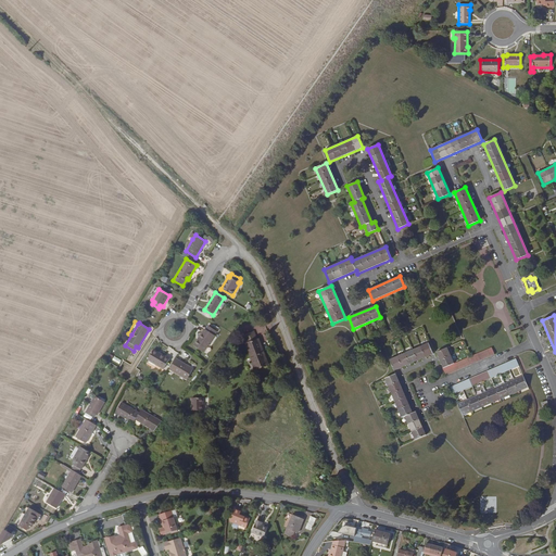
[(214,336),(217,332),(209,326),(205,330),(204,329),(193,345),(204,353),(215,336),(214,336)]
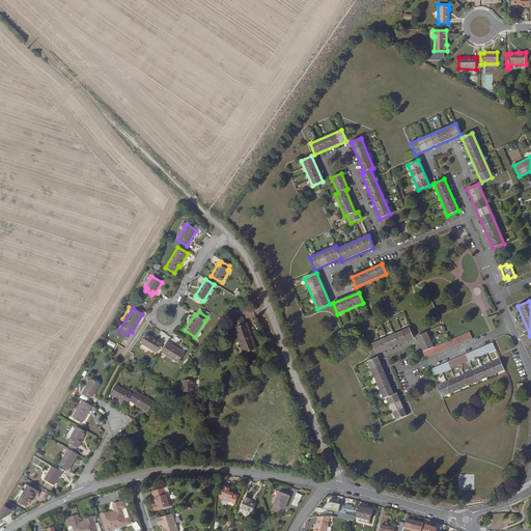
[(243,346),(246,353),(255,350),(246,325),(245,325),(243,317),(233,320),(236,328),(235,329),(243,346)]
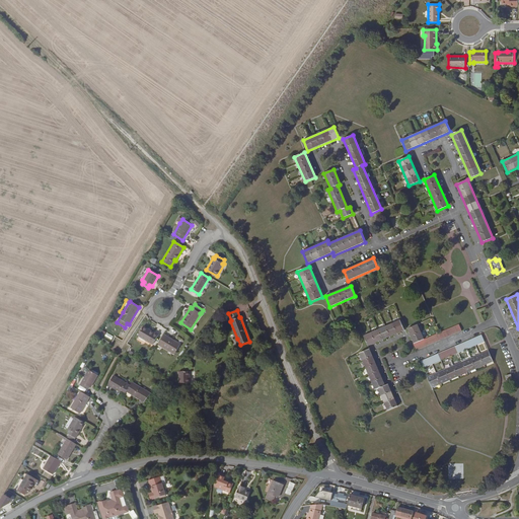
[(404,330),(400,320),(364,336),(368,346),(404,330)]
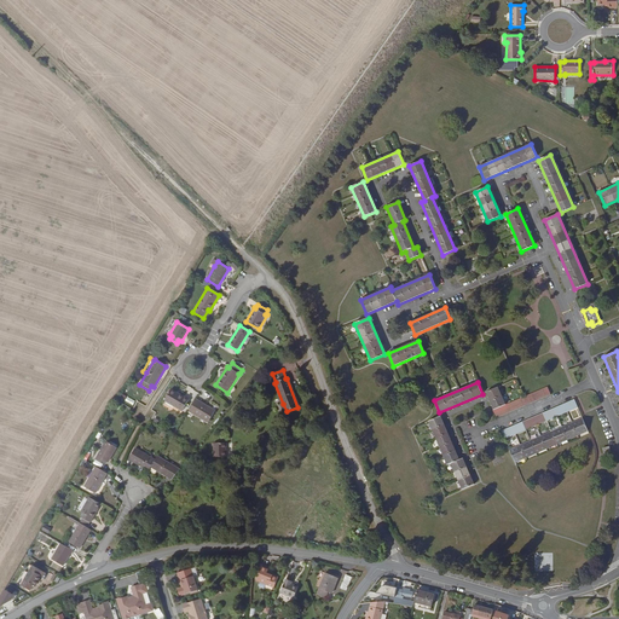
[(496,418),(551,395),(548,387),(505,405),(498,387),(486,393),(493,410),(492,411),(496,418)]
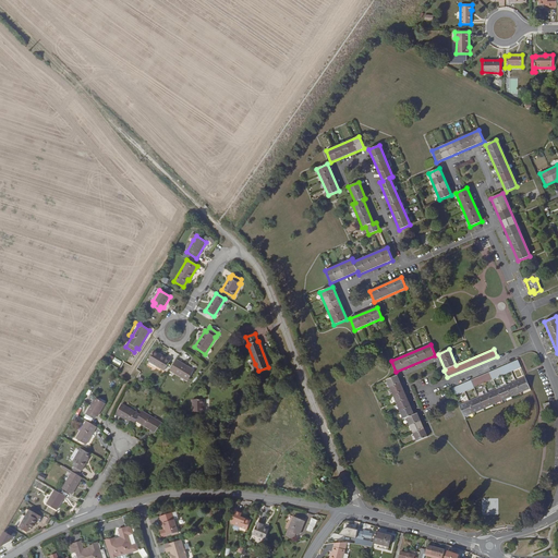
[(164,371),(170,361),(154,351),(148,361),(164,371)]
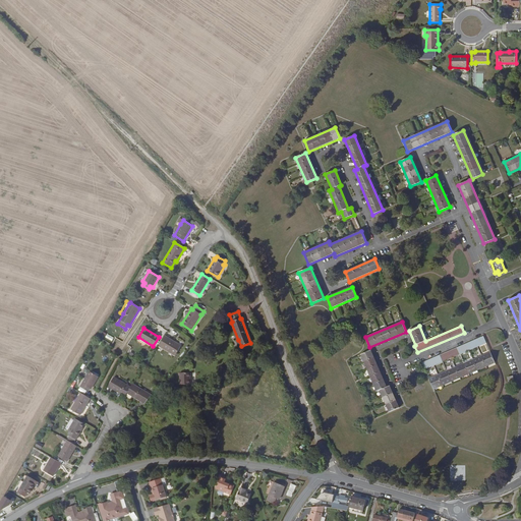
[(165,336),(159,347),(175,356),(181,347),(175,343),(176,343),(165,336)]
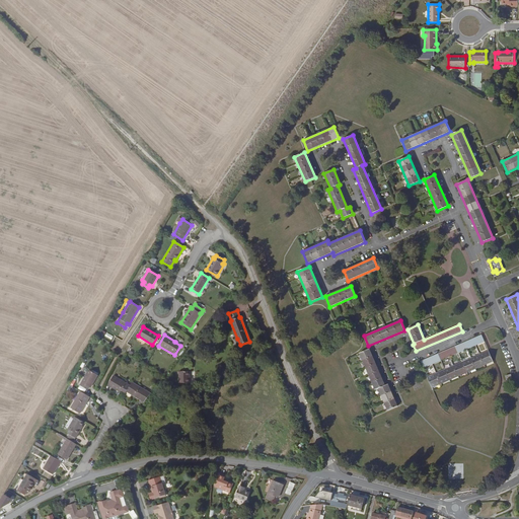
[(423,369),(485,342),(482,335),(420,361),(423,369)]
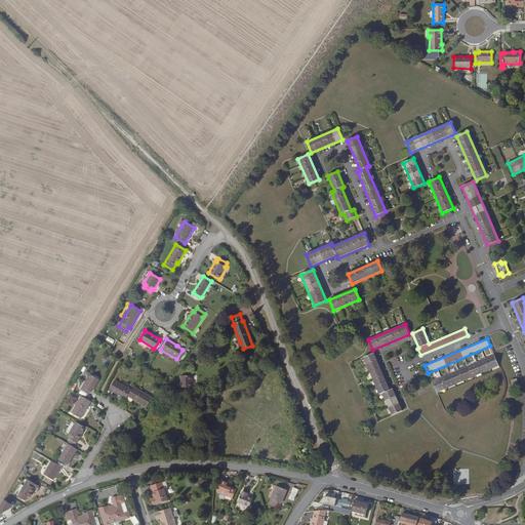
[(392,415),(402,411),(393,389),(390,390),(373,353),(363,358),(379,395),(382,393),(392,415)]
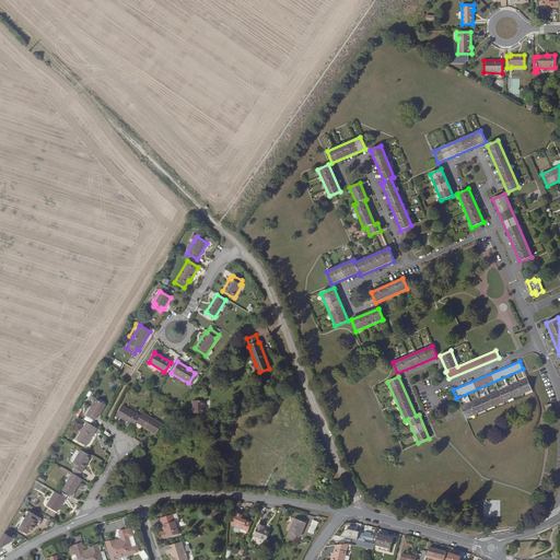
[(532,391),(527,378),(461,407),(466,419),(532,391)]
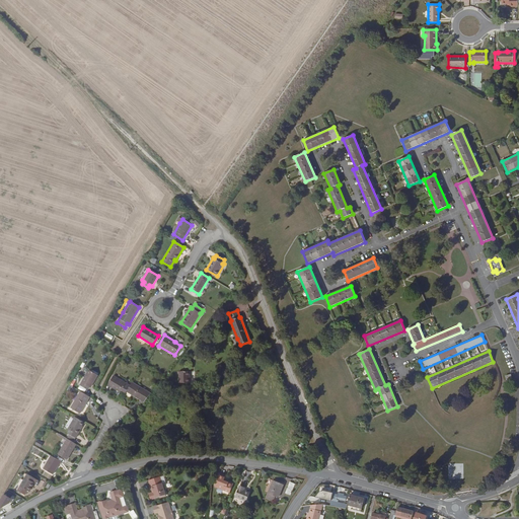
[(79,385),(87,390),(89,387),(90,387),(97,376),(88,370),(79,385)]
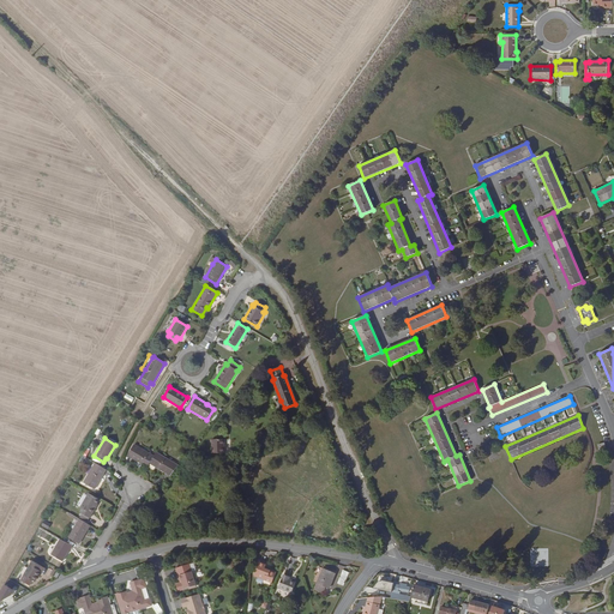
[(226,452),(227,438),(214,438),(214,451),(226,452)]
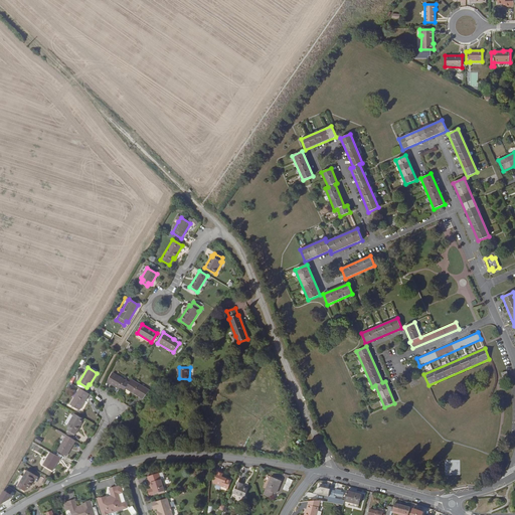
[(123,392),(125,389),(129,383),(113,373),(106,383),(110,385),(123,392)]
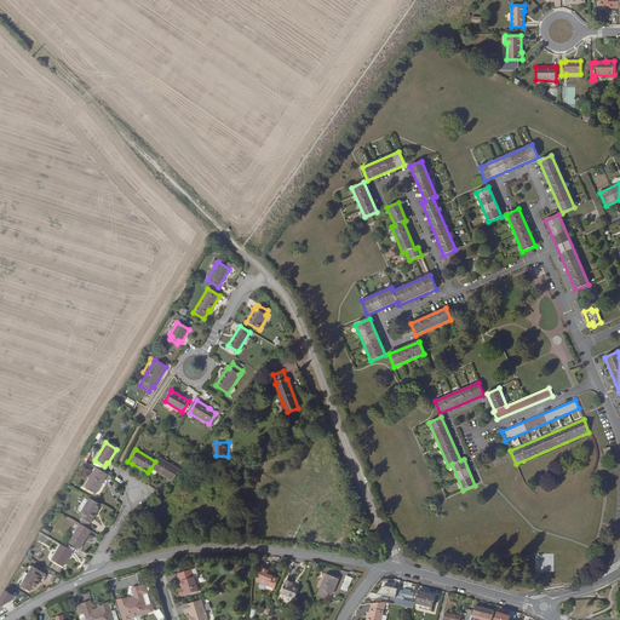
[(150,469),(172,481),(181,471),(158,457),(155,461),(150,469)]
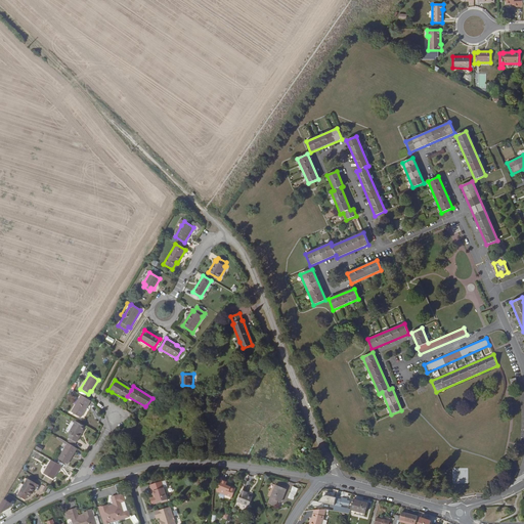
[(90,401),(81,395),(71,412),(81,418),(90,401)]
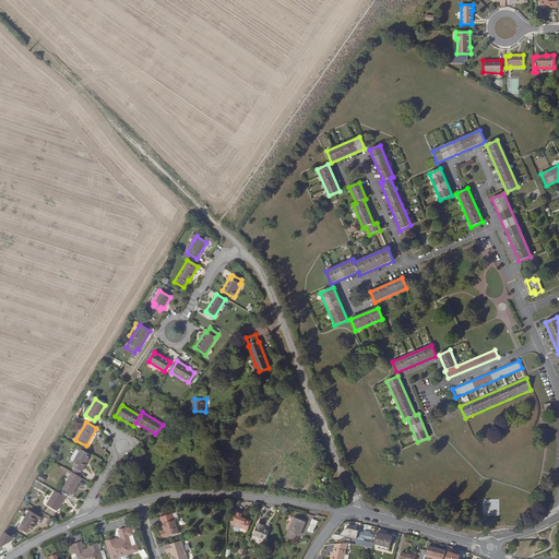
[(91,455),(81,449),(73,462),(74,463),(72,467),(82,473),(87,463),(86,463),(91,455)]
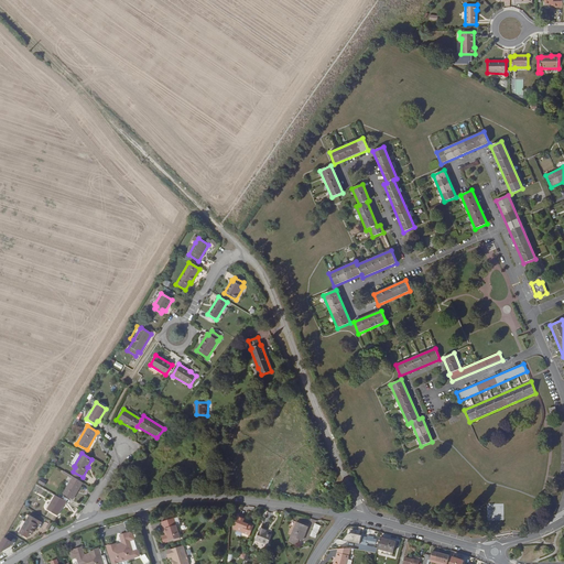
[(83,483),(73,477),(63,495),(73,500),(76,495),(75,494),(79,486),(80,487),(83,483)]
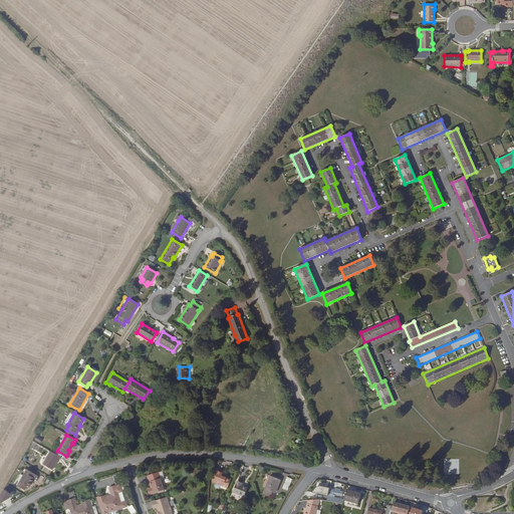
[(60,458),(50,452),(42,465),(52,471),(57,461),(58,461),(60,458)]
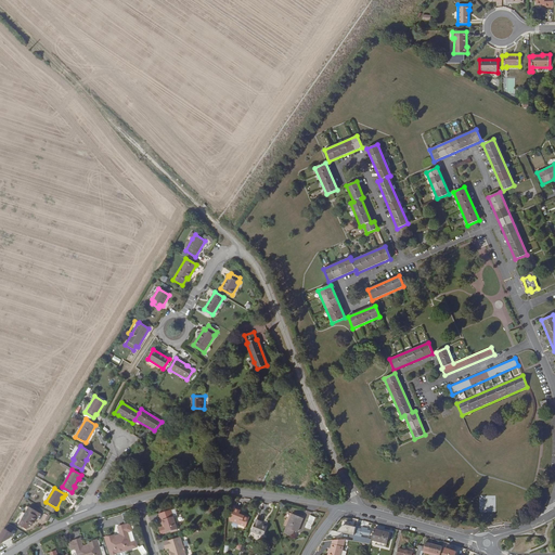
[(38,518),(40,514),(29,507),(18,525),(26,530),(29,525),(31,526),(37,517),(38,518)]
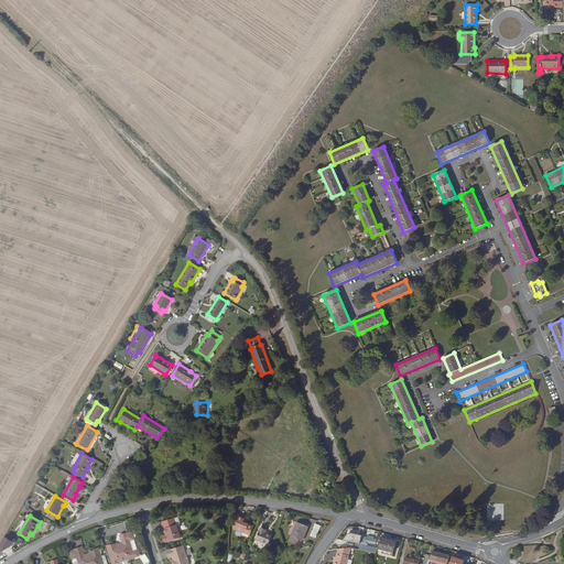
[(243,532),(242,534),(249,538),(253,529),(242,524),(245,520),(238,518),(234,528),(243,532)]
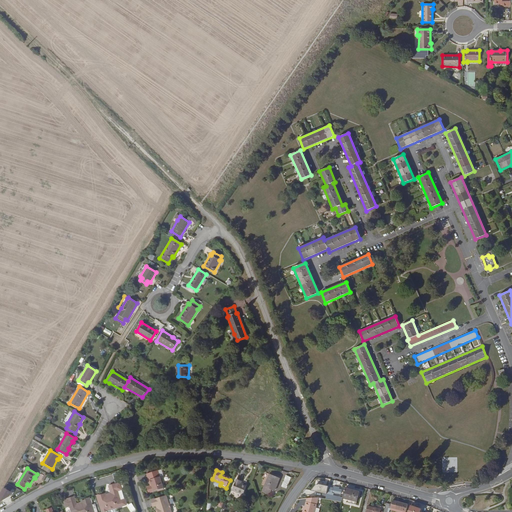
[(160,478),(158,471),(146,474),(149,481),(150,484),(151,484),(152,486),(146,487),(148,493),(163,488),(162,484),(162,482),(161,479),(160,478)]
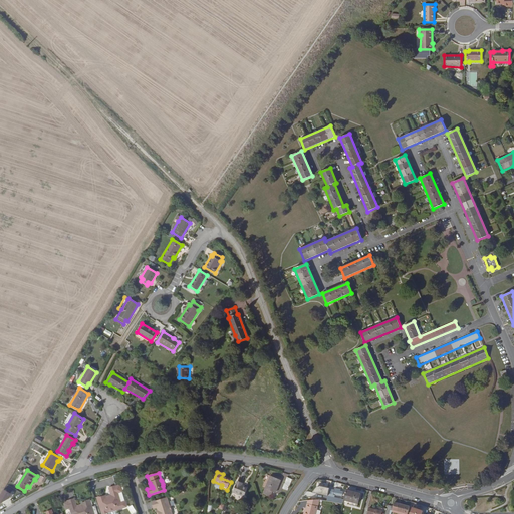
[(269,487),(275,490),(279,491),(283,478),(273,475),(269,487)]
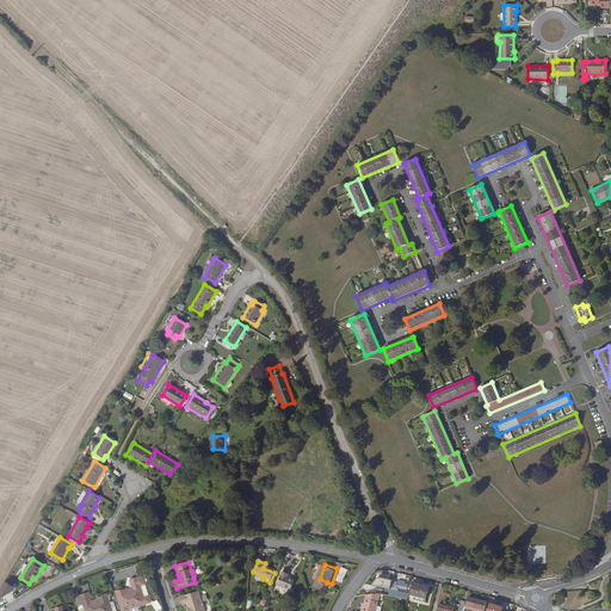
[(351,567),(345,565),(340,580),(346,581),(351,567)]
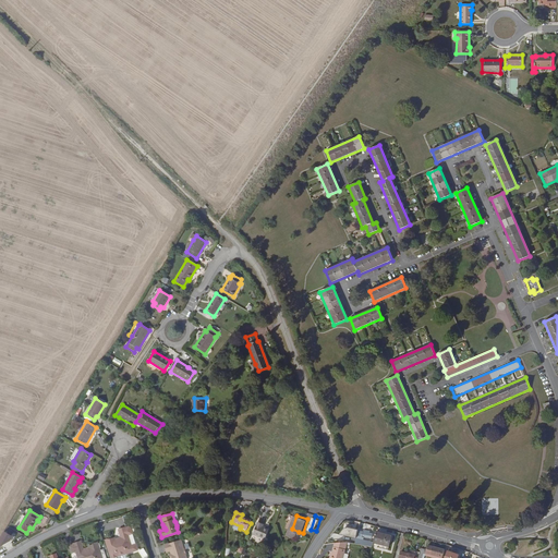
[(263,528),(256,525),(253,536),(264,541),(268,532),(262,529),(263,528)]
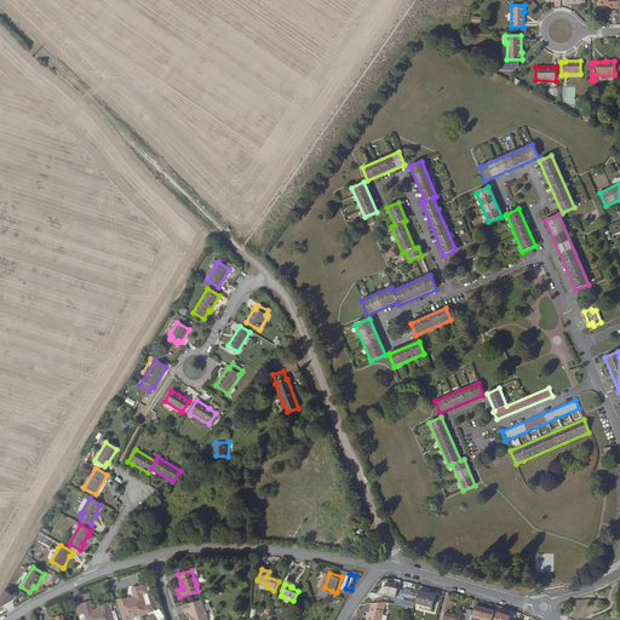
[(148,593),(144,585),(139,587),(139,586),(132,589),(135,597),(130,600),(131,601),(128,602),(127,598),(122,600),(118,601),(122,619),(125,619),(130,619),(130,618),(139,614),(139,615),(153,612),(150,604),(145,607),(143,595),(148,593)]
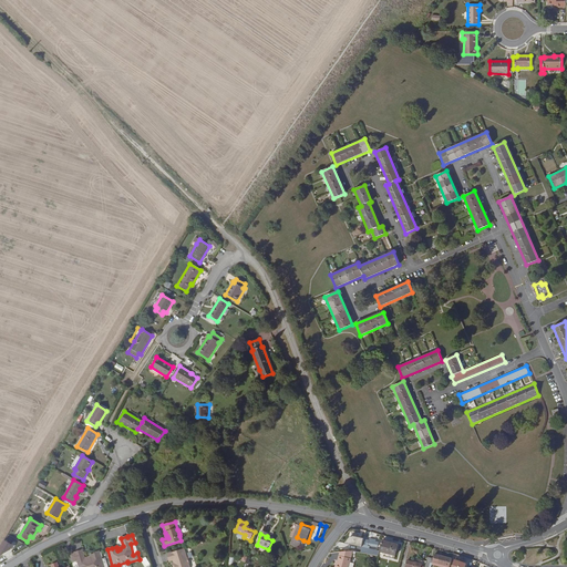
[(0,554),(3,557),(11,544),(3,539),(0,544),(0,554)]
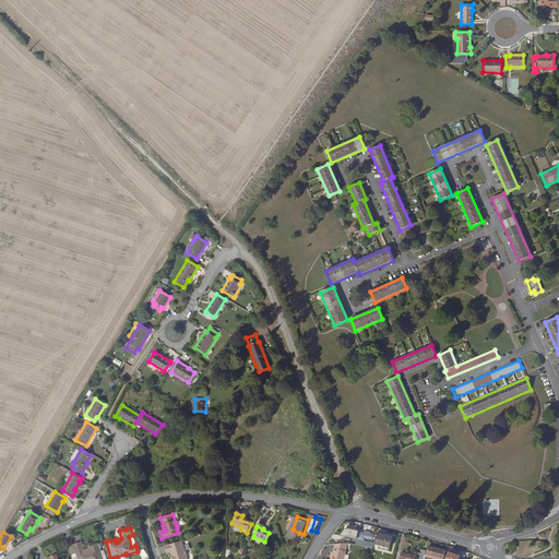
[(354,545),(372,548),(372,547),(373,544),(369,543),(363,542),(363,538),(370,539),(371,535),(368,535),(368,533),(361,532),(360,533),(356,533),(354,545)]
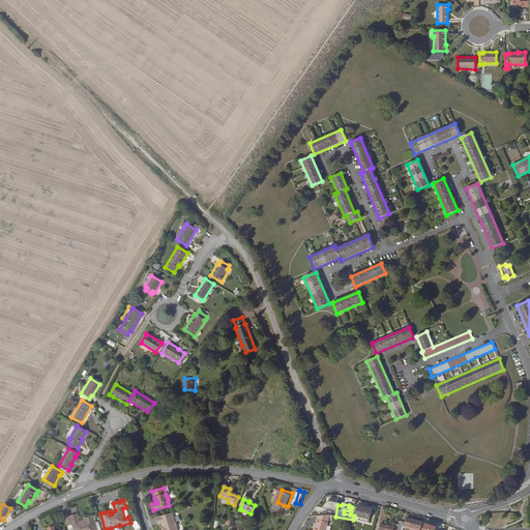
[(354,516),(353,519),(369,523),(372,509),(357,505),(354,516)]
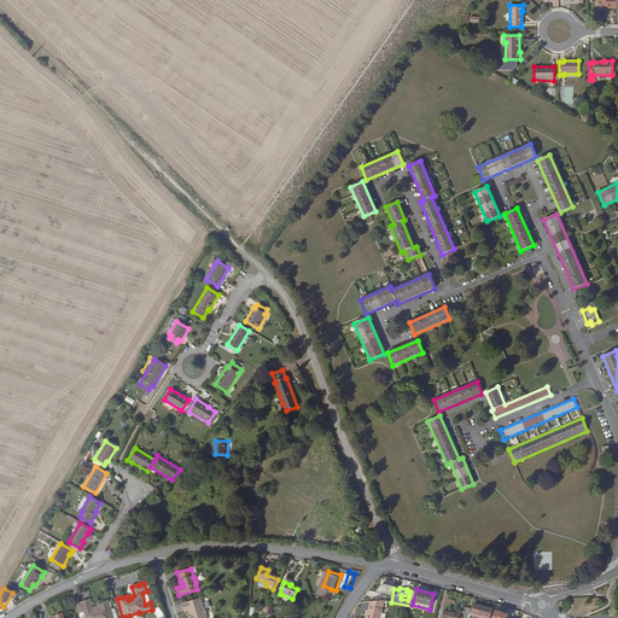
[(190,614),(191,617),(207,617),(205,614),(207,614),(204,608),(203,607),(200,599),(182,604),(185,612),(188,611),(190,614)]
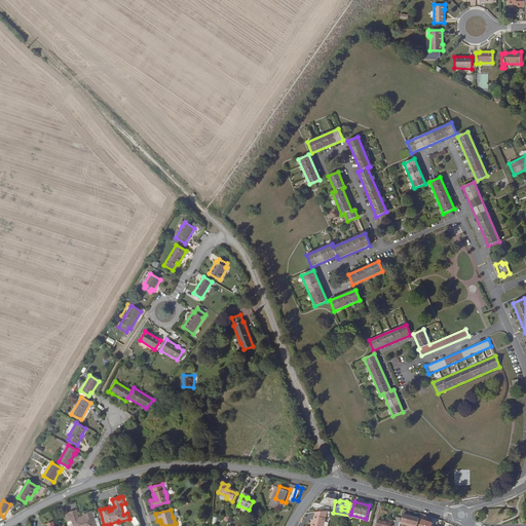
[(96,525),(91,512),(87,513),(87,514),(84,515),(84,518),(83,519),(82,517),(78,518),(76,511),(69,513),(70,514),(66,515),(68,521),(72,520),(73,525),(96,525)]
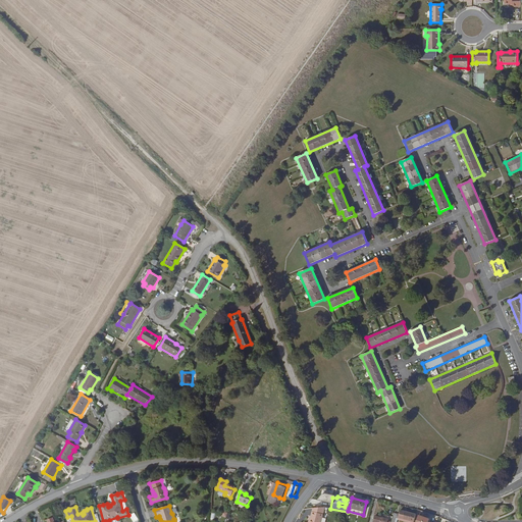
[(321,508),(314,509),(312,517),(313,517),(312,521),(321,521),(325,509),(321,508)]
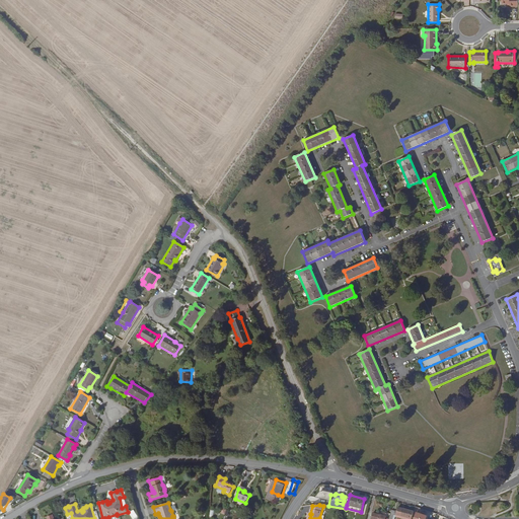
[(412,518),(414,511),(397,507),(396,511),(392,510),(389,518),(394,518),(396,514),(412,518)]
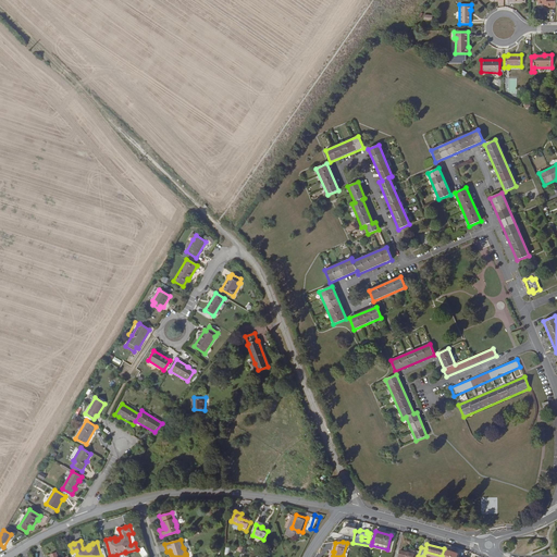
[(136,551),(138,556),(140,556),(147,555),(144,547),(136,551)]
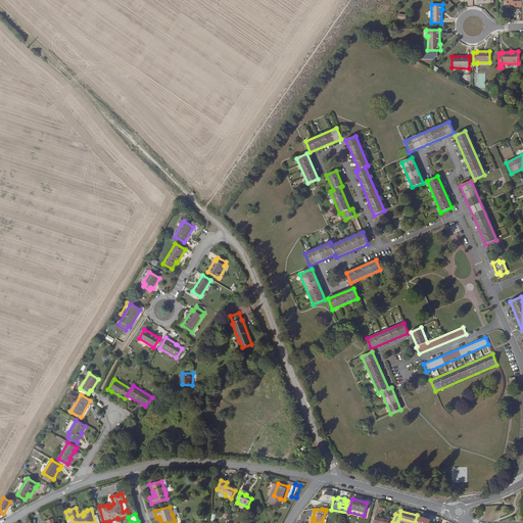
All buildings are outlined.
